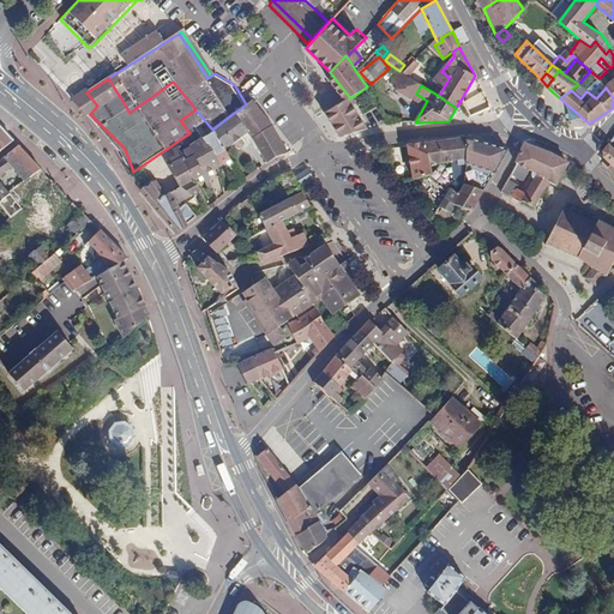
[(86,92),(72,102),(90,114),(97,106),(86,92)]
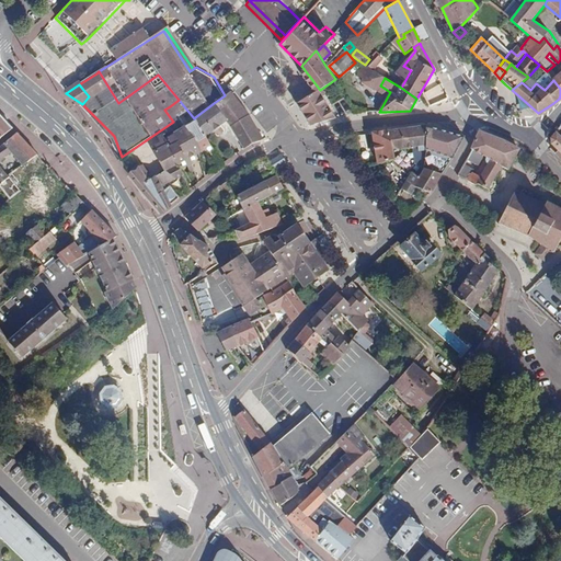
[(424,93),(431,106),(447,99),(441,84),(424,93)]
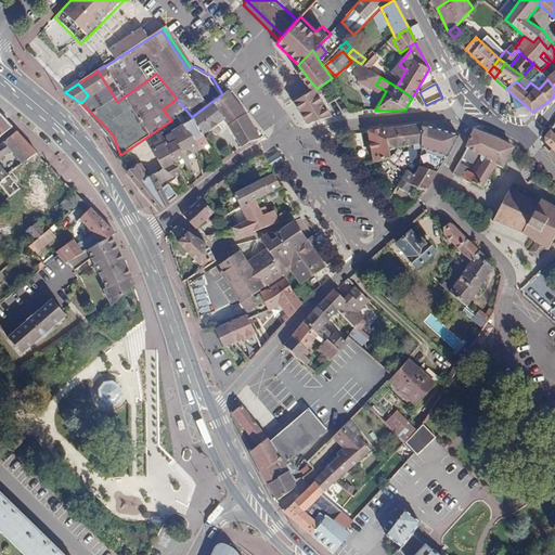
[(235,94),(230,89),(222,94),(211,102),(222,117),(224,119),(227,117),(234,133),(242,147),(243,147),(247,144),(258,140),(262,138),(235,94)]
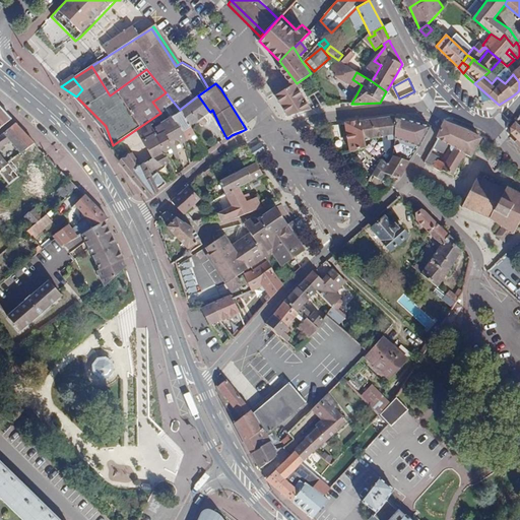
[(288,95),(276,100),(287,117),(306,111),(300,88),(287,91),(288,95)]
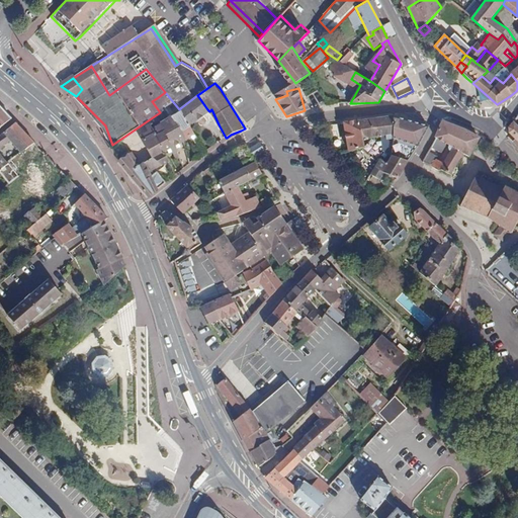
[(181,111),(190,125),(209,111),(207,109),(197,95),(180,108),(181,111)]
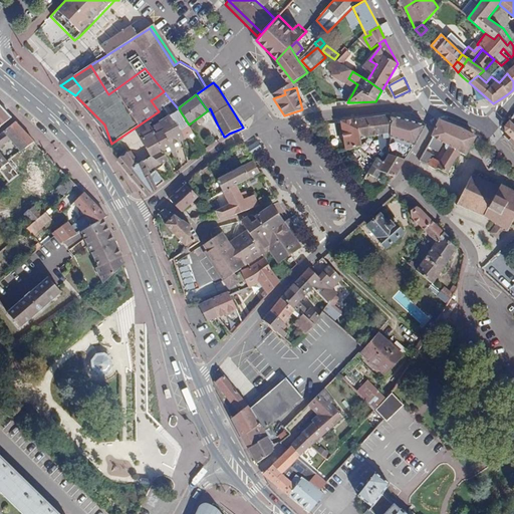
[(159,111),(165,108),(156,97),(151,100),(159,111)]
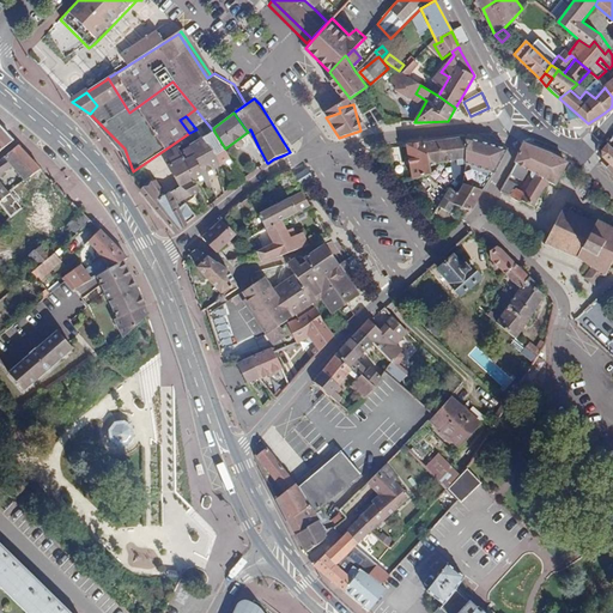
[(0,151),(13,141),(0,126),(0,151)]
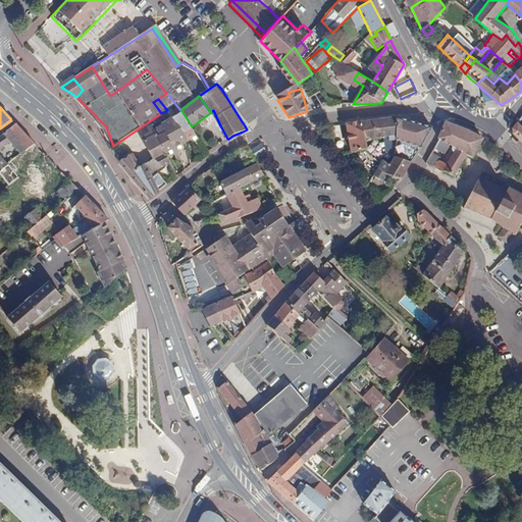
[(188,141),(197,136),(192,126),(183,112),(173,118),(180,127),(188,141)]
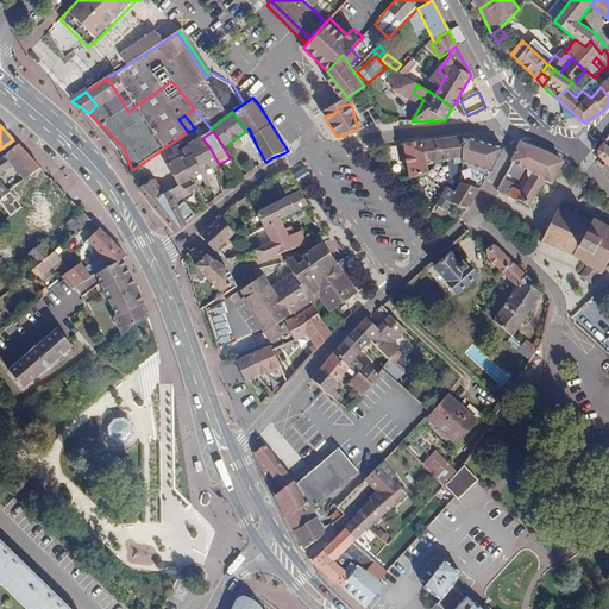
[(422,142),(426,164),(453,158),(463,157),(463,137),(422,142)]
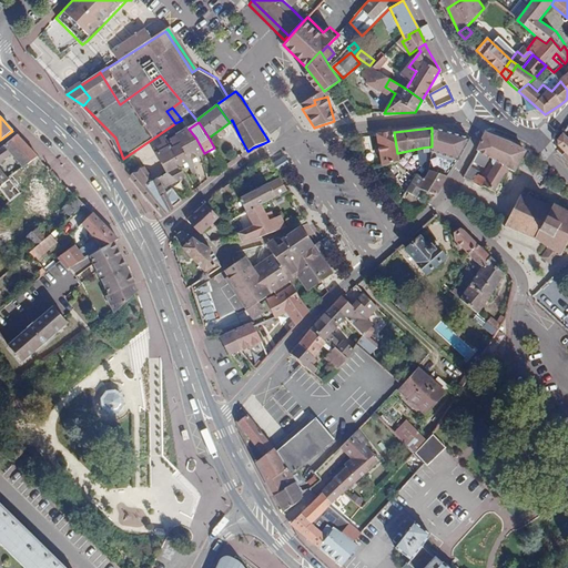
[(447,176),(470,139),(432,128),(432,146),(432,150),(430,152),(429,170),(447,176)]
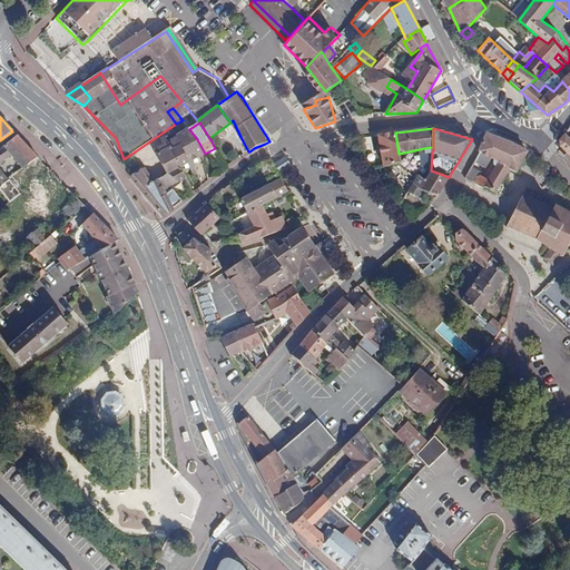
[(197,139),(189,129),(177,136),(189,163),(193,160),(203,155),(205,154),(197,139)]
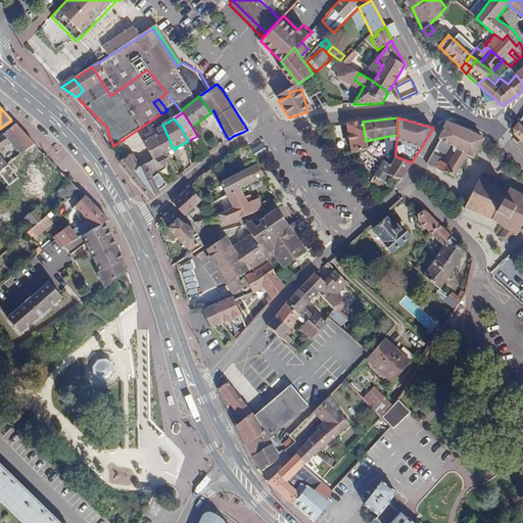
[(368,149),(366,141),(363,122),(347,124),(352,152),(368,149)]
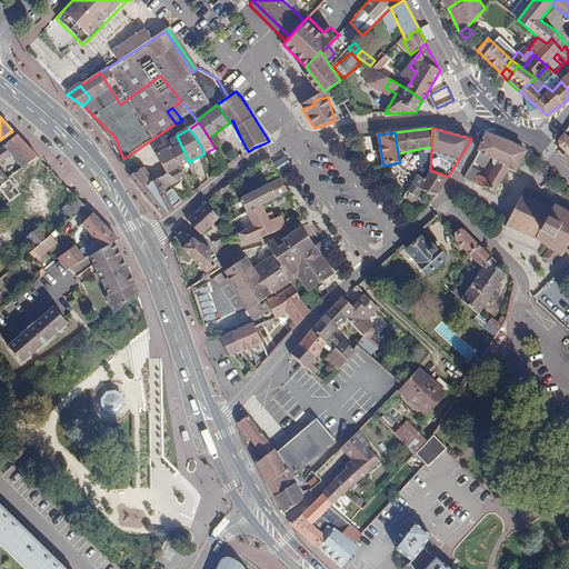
[(513,145),(487,132),(479,151),(492,159),(483,177),(479,175),(477,178),(476,177),(472,182),(481,187),(485,187),(495,192),(509,168),(516,171),(527,151),(513,145)]
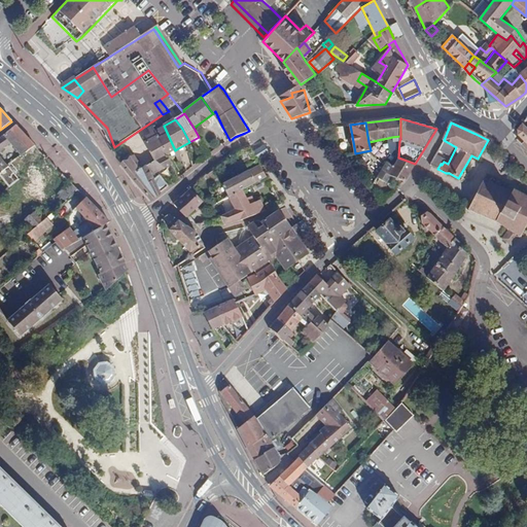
[(526,128),(522,124),(517,130),(517,135),(526,144),(526,128)]
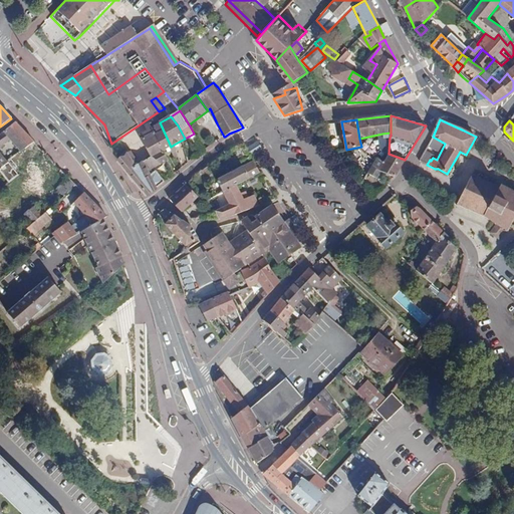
[(33,142),(15,122),(3,132),(9,139),(21,152),(24,149),(33,142)]
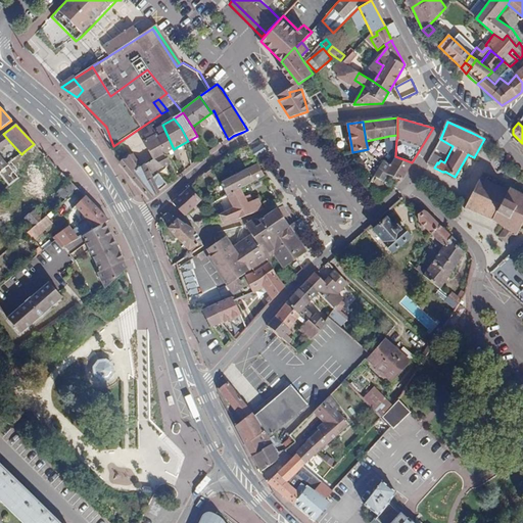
[(173,150),(174,149),(162,125),(157,128),(160,134),(156,136),(164,151),(165,153),(167,154),(173,150)]
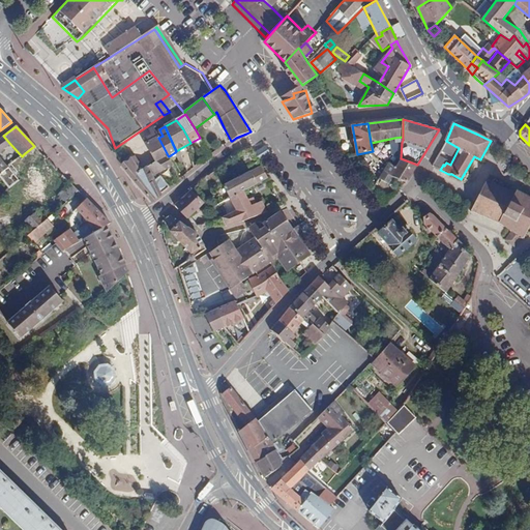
[(146,143),(157,136),(152,128),(149,129),(152,135),(143,139),(146,143)]
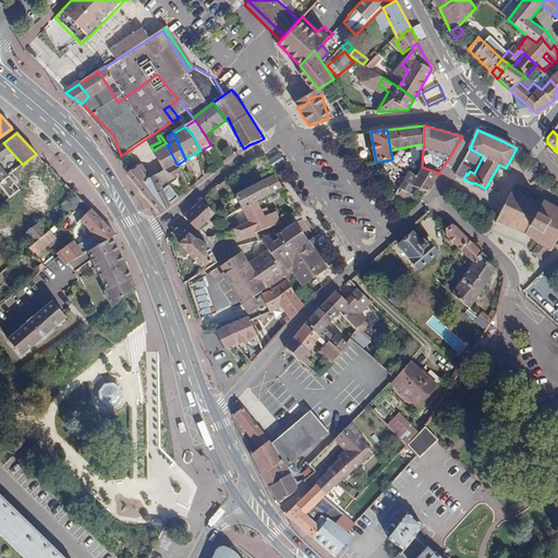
[(0,145),(0,182),(8,177),(0,166),(0,159),(10,150),(3,143),(0,145)]
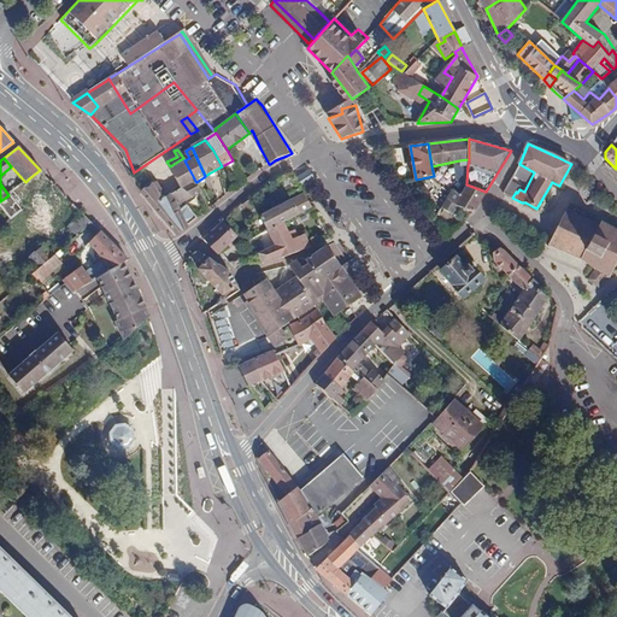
[(194,178),(184,160),(183,158),(170,166),(182,188),(195,181),(194,178)]
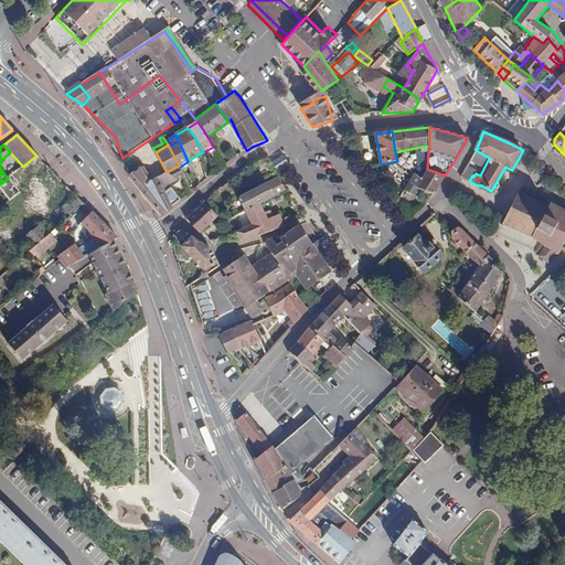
[(278,169),(290,160),(281,149),(270,158),(278,169)]
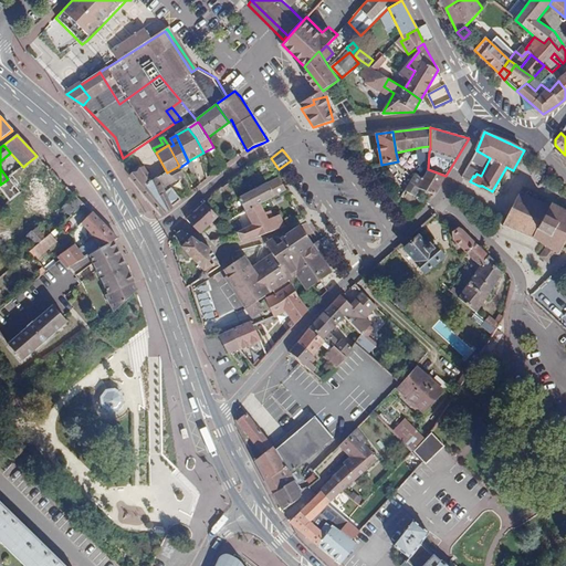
[(418,154),(419,166),(427,171),(428,169),(429,152),(422,154),(418,154)]
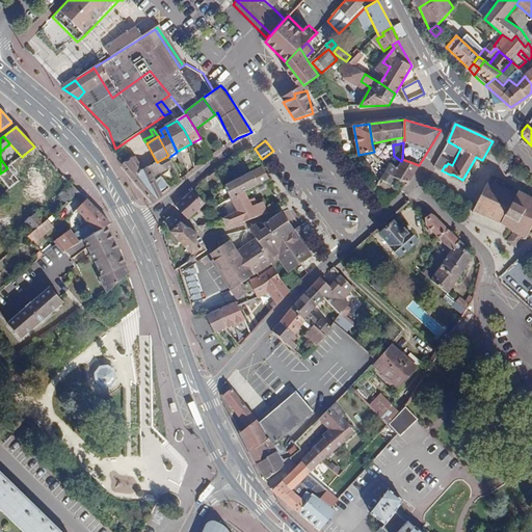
[(29,158),(38,151),(34,147),(25,154),(29,158)]
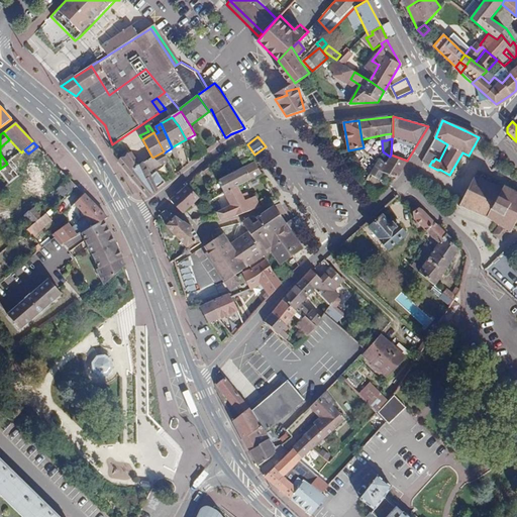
[(179,166),(183,164),(175,145),(172,147),(171,148),(179,166)]
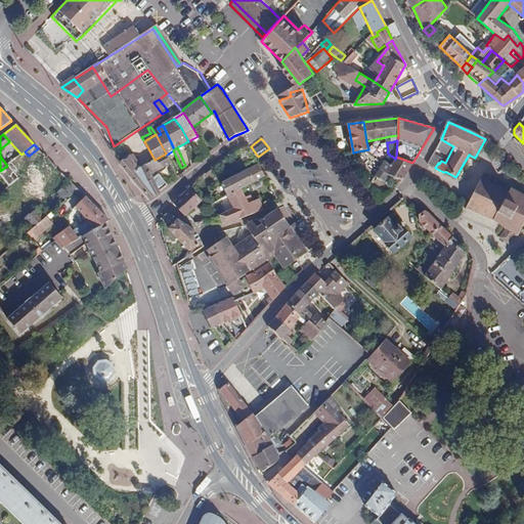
[(158,172),(171,164),(167,155),(166,154),(155,160),(150,163),(156,169),(158,172)]
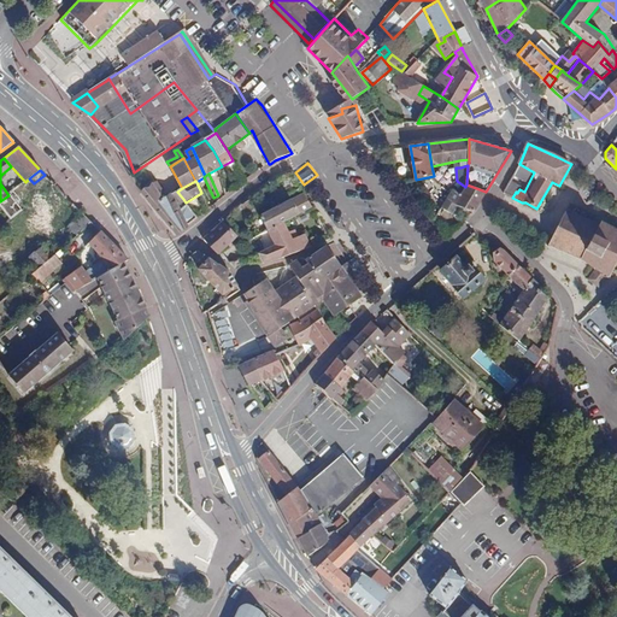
[(166,198),(157,182),(141,192),(159,213),(174,203),(169,195),(166,198)]
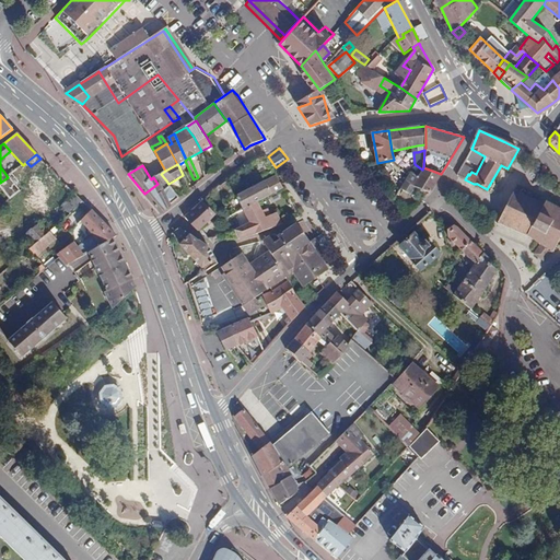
[(415,186),(430,193),(441,174),(423,167),(422,170),(418,176),(410,172),(405,182),(415,186)]
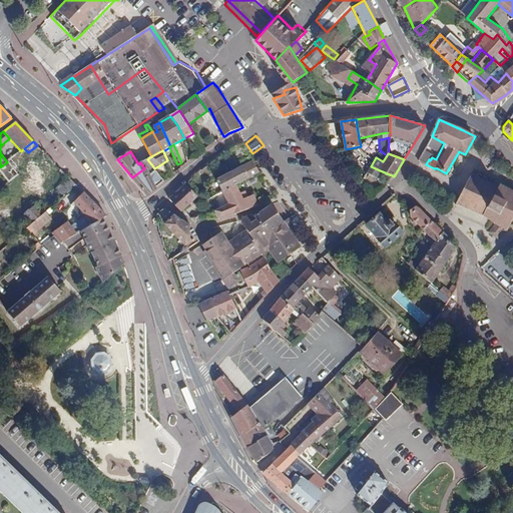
[(152,165),(147,159),(140,162),(144,168),(145,170),(152,165)]
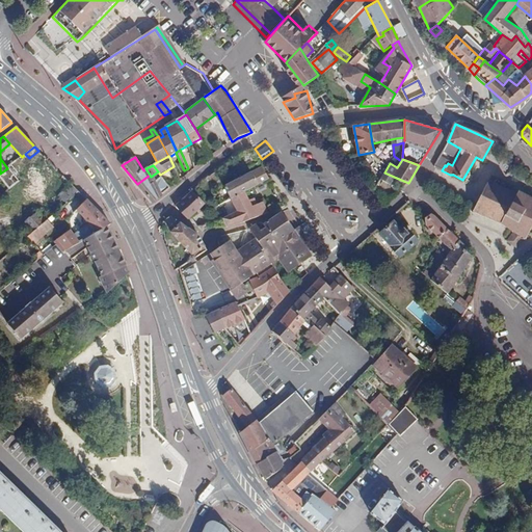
[(9,167),(7,168),(0,174),(0,178),(9,189),(21,181),(9,167)]
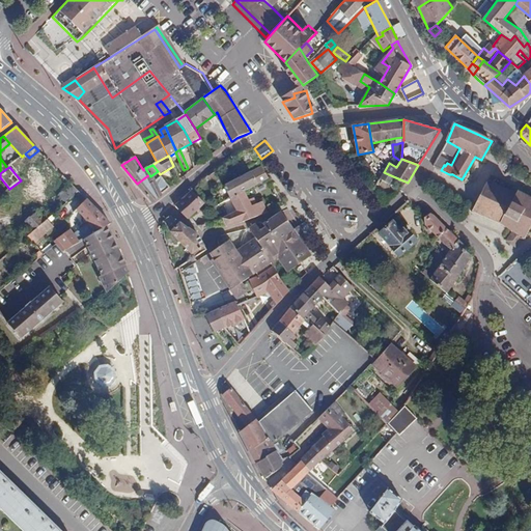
[(244,192),(269,178),(261,167),(224,186),(230,198),(244,192)]
